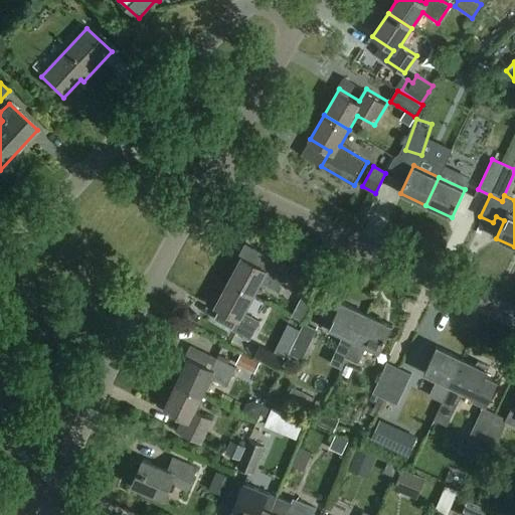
[(263,268),(241,256),(228,282),(253,295),(261,282),(277,291),(289,268),(269,256),(263,268)]
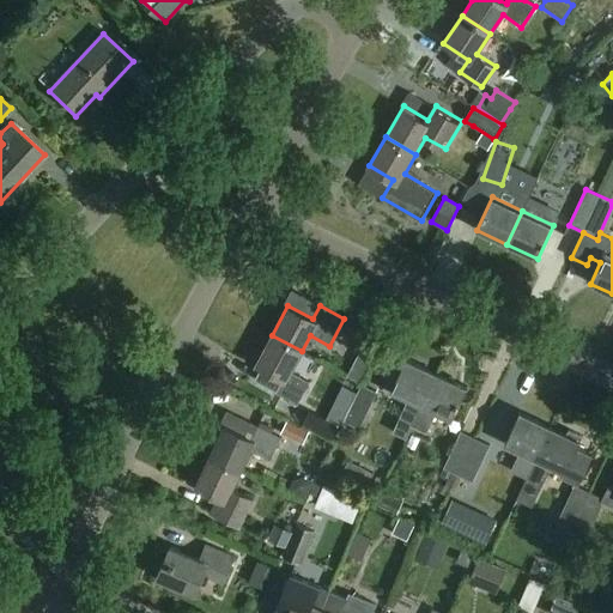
[(302,351),(272,335),(255,364),(261,368),(254,381),(296,405),(309,382),(290,372),(302,351)]
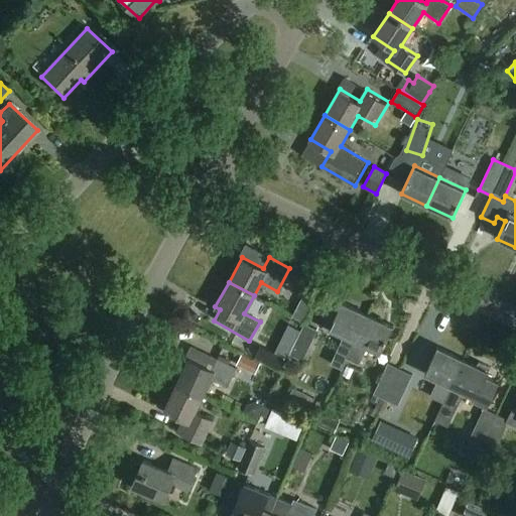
[(304,323),(313,305),(302,298),(293,316),(304,323)]
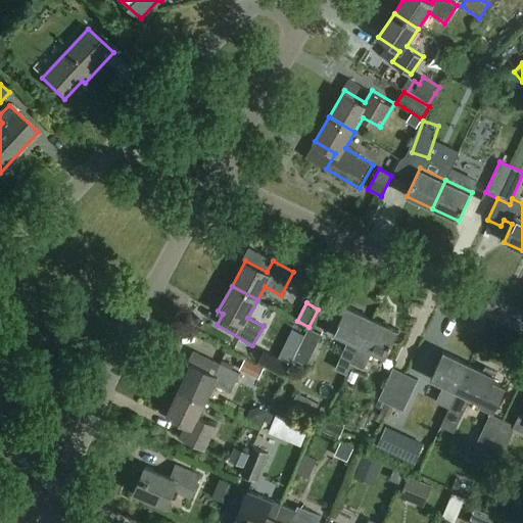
[(333,334),(348,341),(335,369),(347,374),(360,346),(373,319),(346,306),(333,334)]
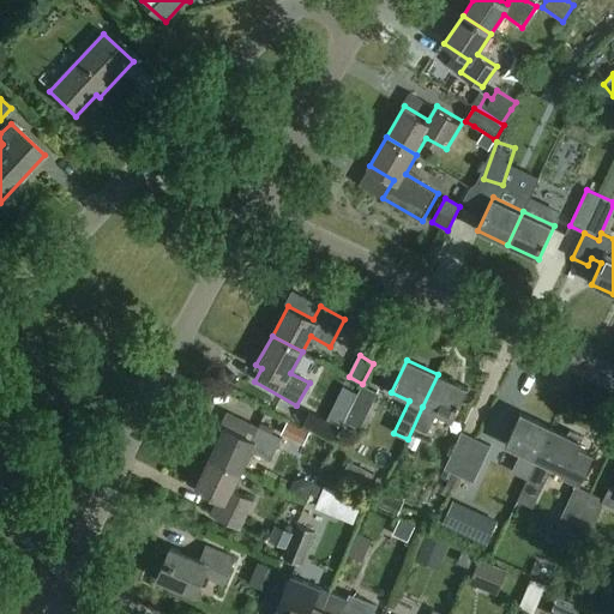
[(438,374),(422,407),(452,421),(467,389),(438,374)]
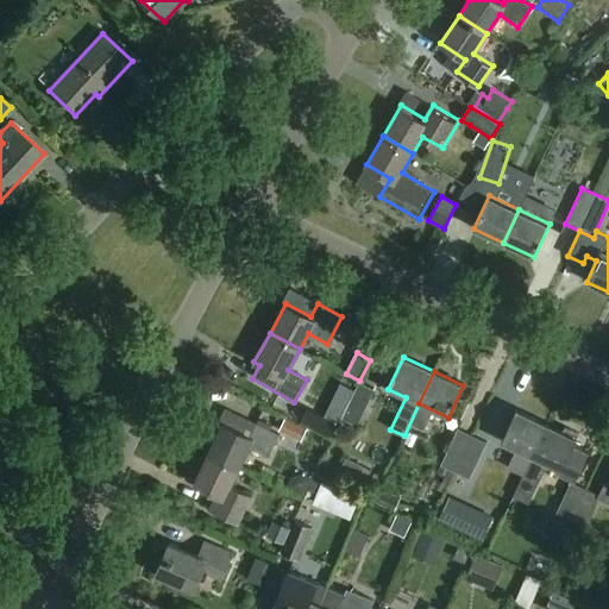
[(375,389),(359,383),(343,420),(358,426),(375,389)]
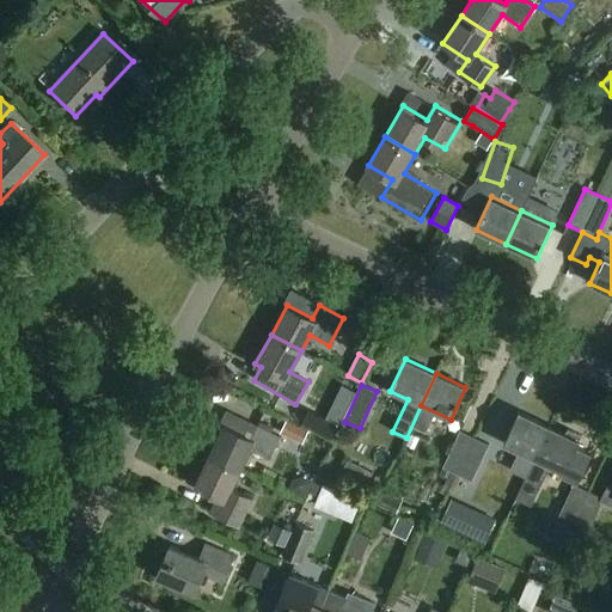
[(332,440),(340,424),(310,410),(303,424),(332,440)]
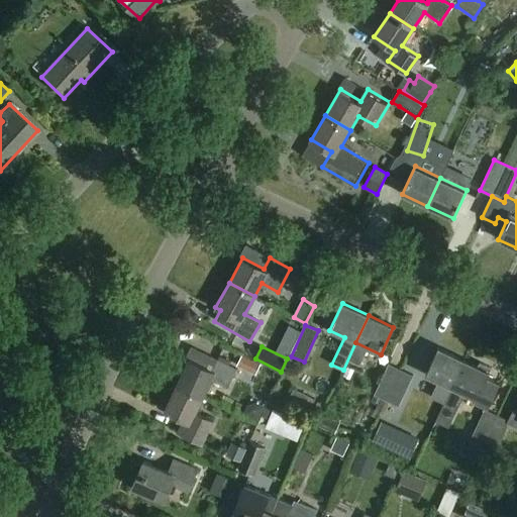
[(431,397),(443,403),(463,359),(438,347),(425,375),(439,382),(431,397)]
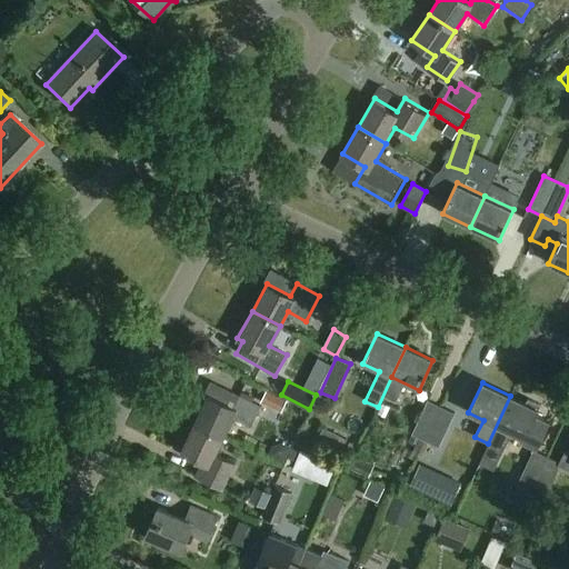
[(266,391),(260,402),(281,412),(287,401),(266,391)]
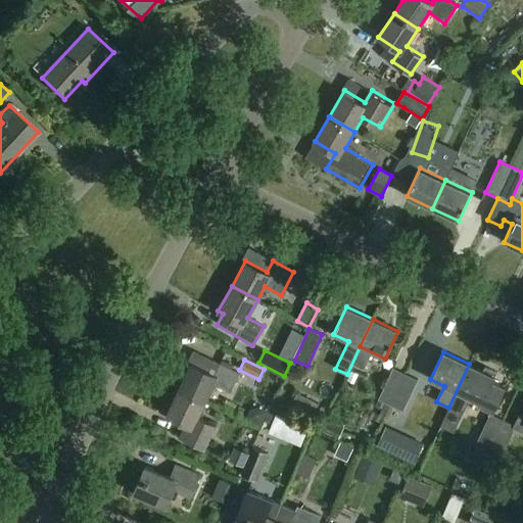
[(178,389),(204,401),(214,383),(230,391),(239,372),(219,363),(214,373),(191,363),(178,389)]
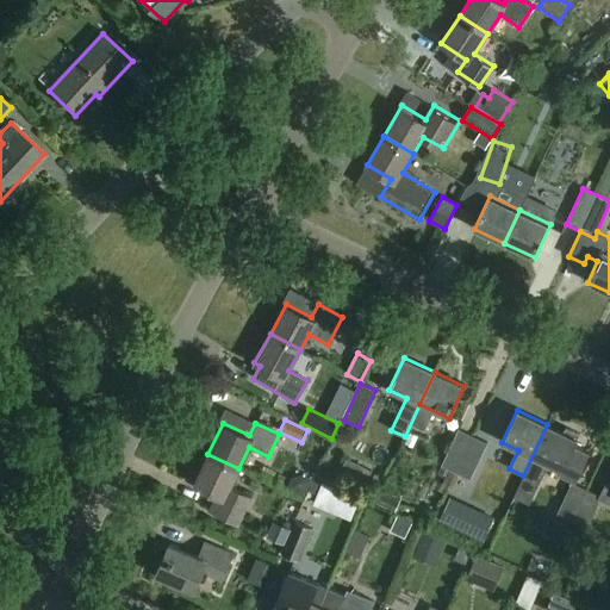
[(564,433),(547,424),(523,475),(540,484),(549,465),(562,471),(561,473),(577,479),(589,452),(574,446),(579,435),(565,428),(564,433)]
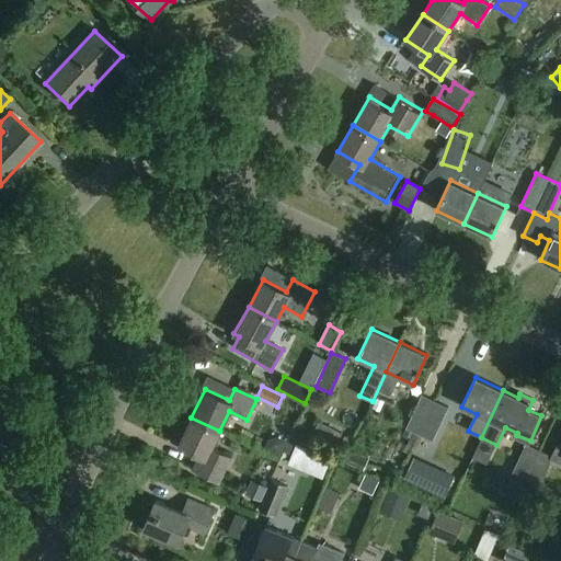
[(419,434),(435,401),(422,396),(407,428),(419,434)]
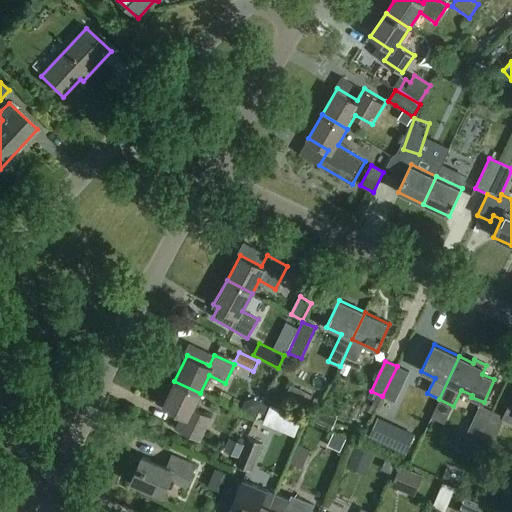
[(397,366),(382,396),(395,402),(410,371),(397,366)]
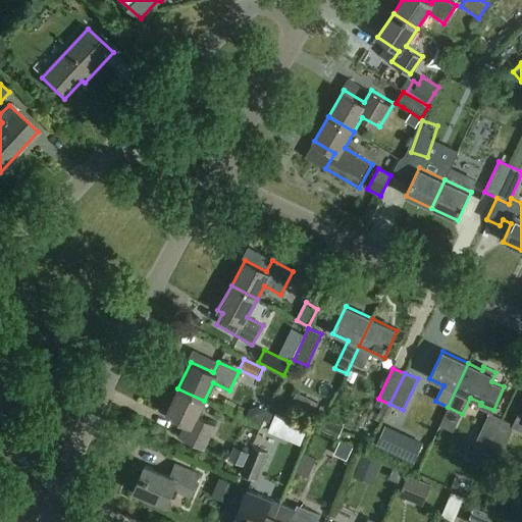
[(196,418),(204,401),(177,388),(165,414),(189,425),(184,436),(203,446),(212,426),(196,418)]
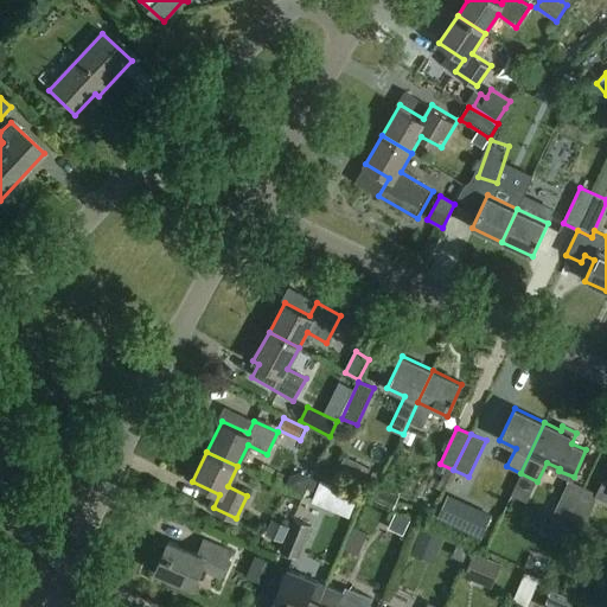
[(292,475),(287,485),(304,493),(312,477),(301,472),(292,475)]
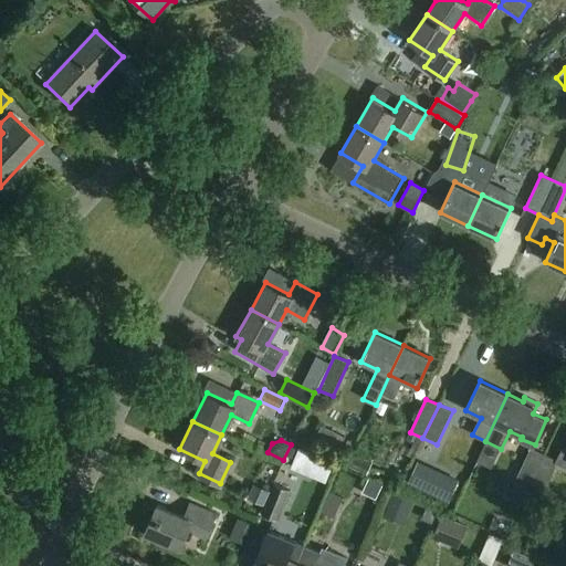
[(565,441),(557,460),(556,462),(556,463),(565,467),(565,441)]
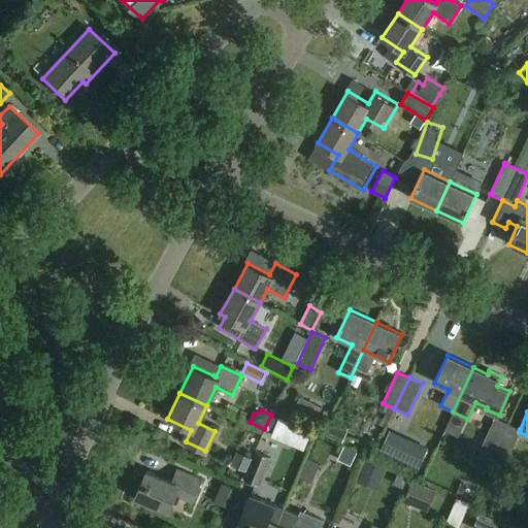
[(272,436),(289,443),(296,425),(279,418),(272,436)]
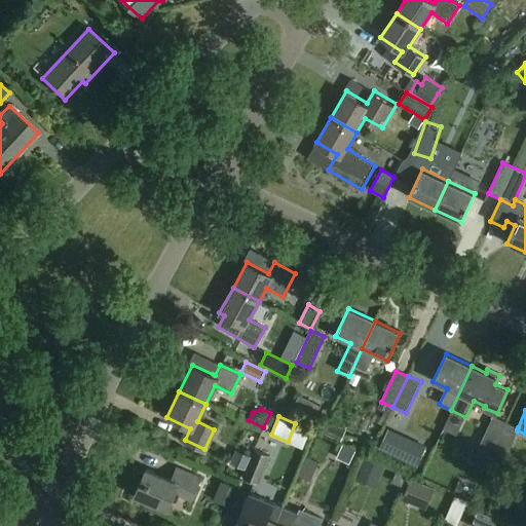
[(479,448),(490,453),(505,421),(493,416),(479,448)]
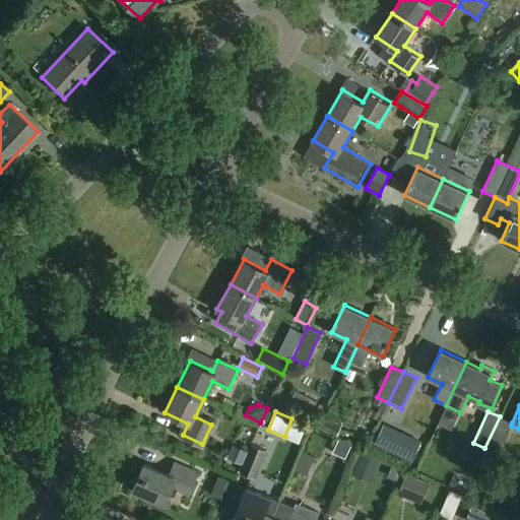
[(511,425),(512,423),(500,416),(484,448),(498,454),(511,426),(511,425)]
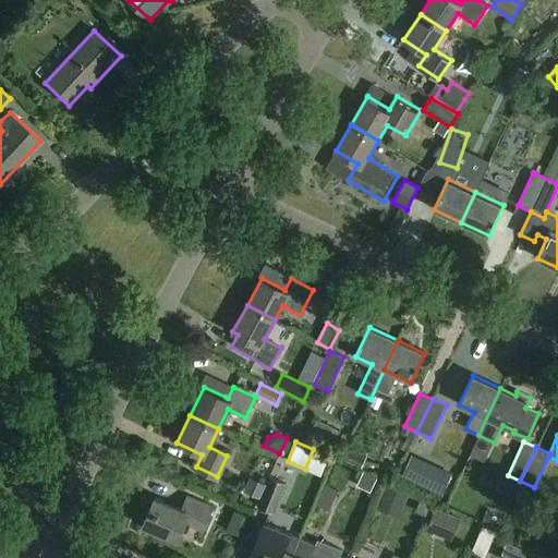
[(342,459),(358,465),(363,456),(348,448),(342,459)]
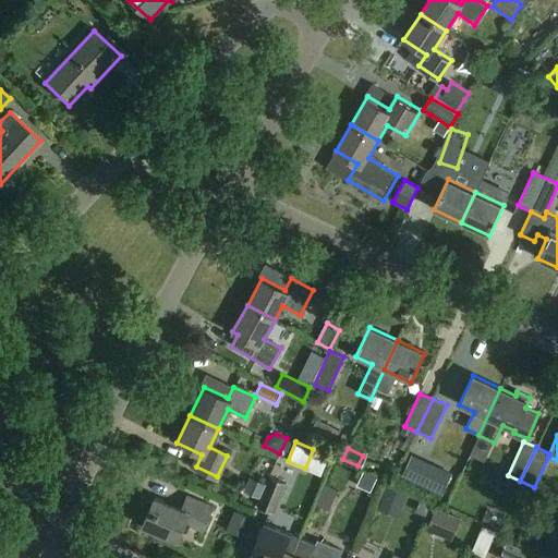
[(433,464),(422,488),(441,497),(453,473),(433,464)]
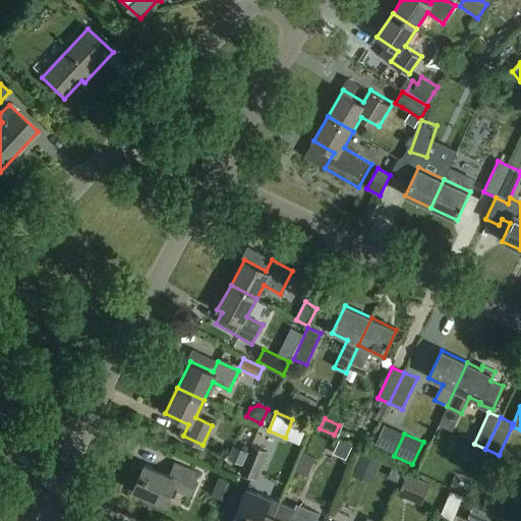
[(338,451),(352,456),(357,440),(344,435),(338,451)]
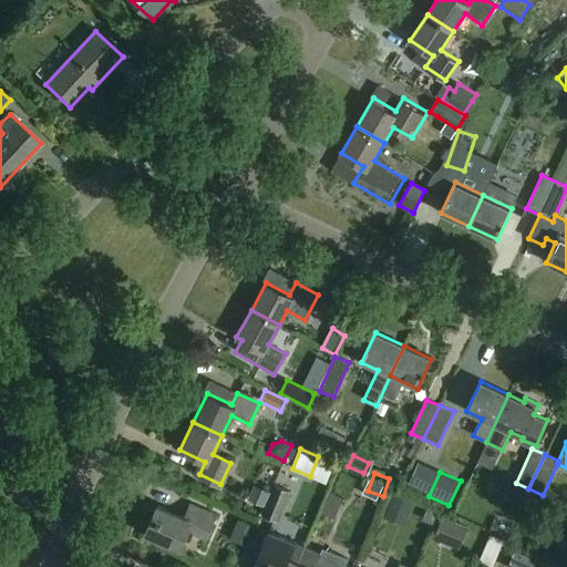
[(275,484),(270,493),(266,505),(261,515),(279,522),(291,492),(275,484)]
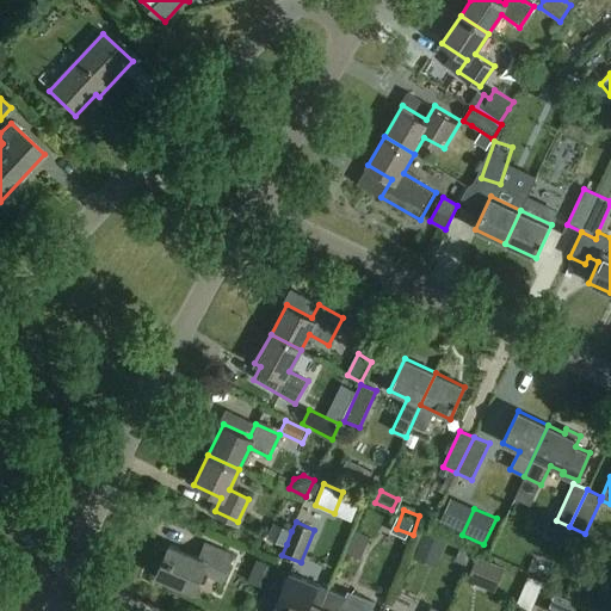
[(269,537),(287,544),(291,531),(275,524),(269,537)]
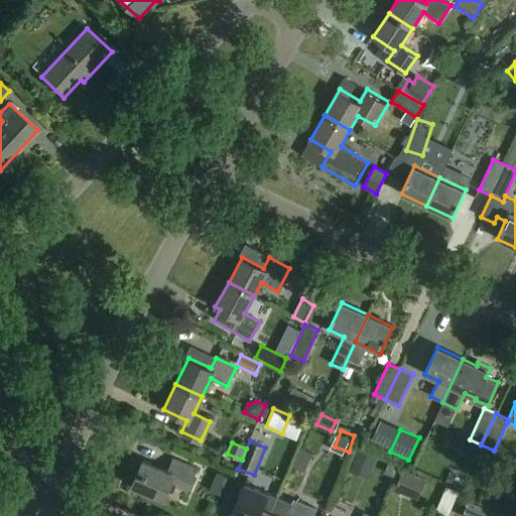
[(304,473),(312,454),(300,448),(292,467),(304,473)]
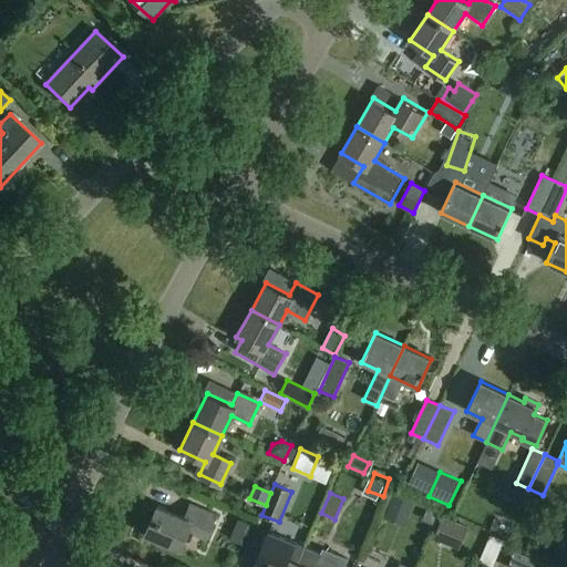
[(415,502),(394,494),(387,513),(408,522),(415,502)]
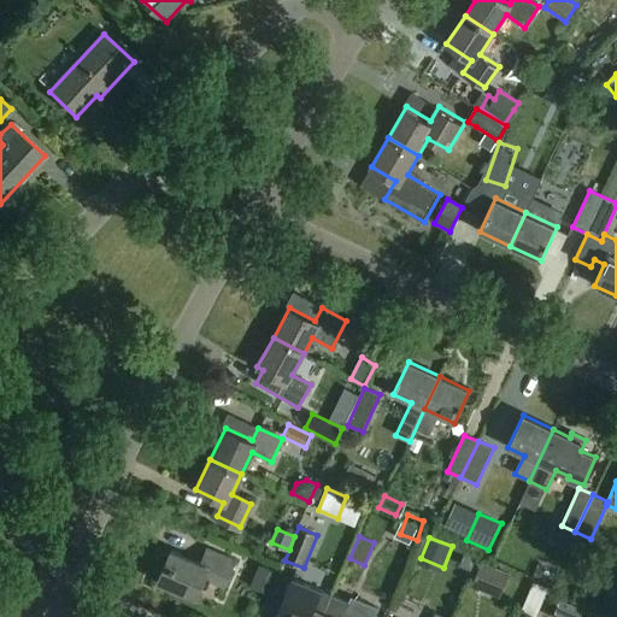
[(235,562),(205,548),(200,563),(170,551),(157,582),(198,599),(206,580),(225,587),(235,562)]
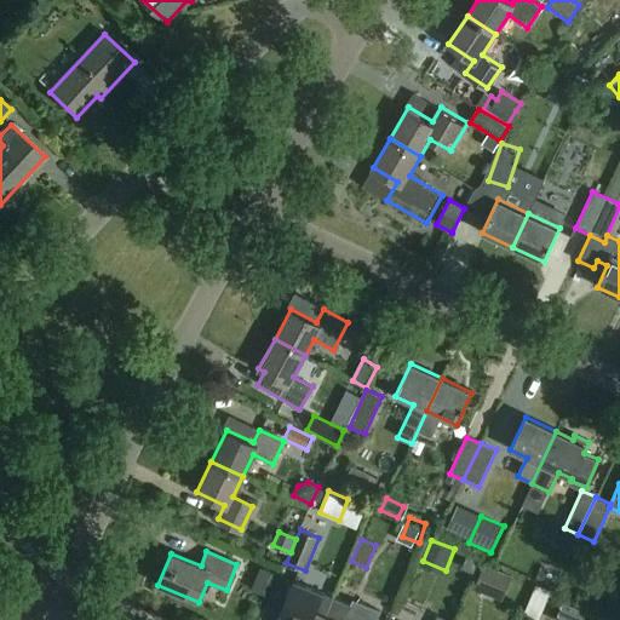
[(484,564),(475,591),(503,602),(512,575),(484,564)]
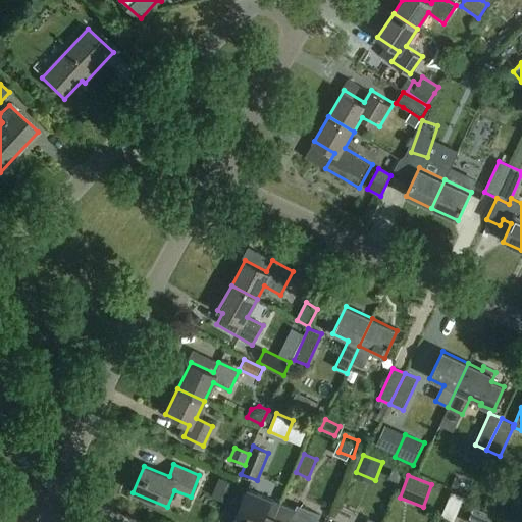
[(231,482),(220,477),(212,497),(223,501),(231,482)]
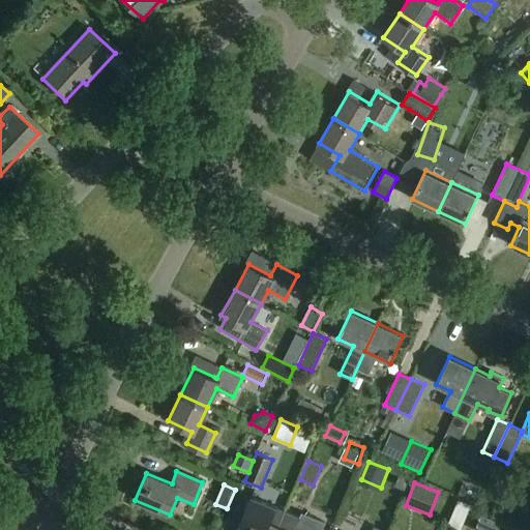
[(468,522),(475,500),(463,496),(455,517),(468,522)]
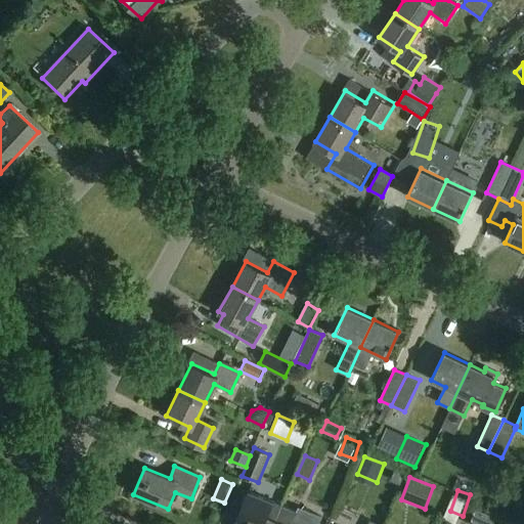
[(247,523),(273,523),(281,506),(248,491),(239,514),(250,518),(247,523)]
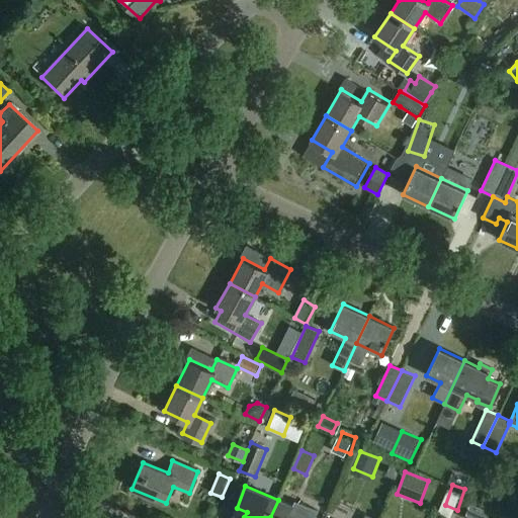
[(469,514),(479,517),(492,517),(497,507),(477,499),(469,514)]
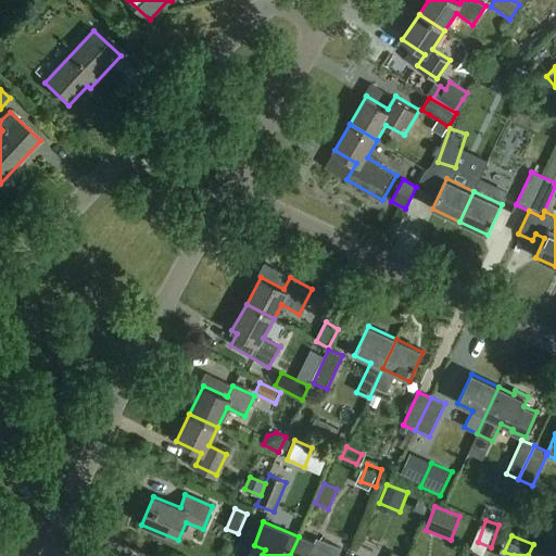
[(331,555),(333,551),(314,543),(300,536),(299,536),(290,555),(331,555)]
